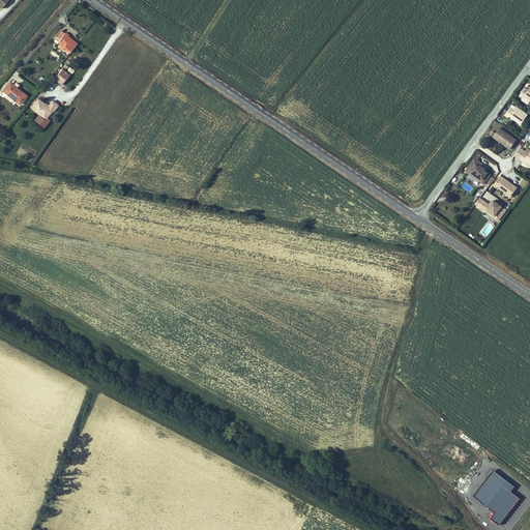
[(63,49),(69,53),(77,43),(71,39),(70,40),(62,35),(59,39),(55,36),(50,42),(54,45),(56,43),(59,46),(63,49)]
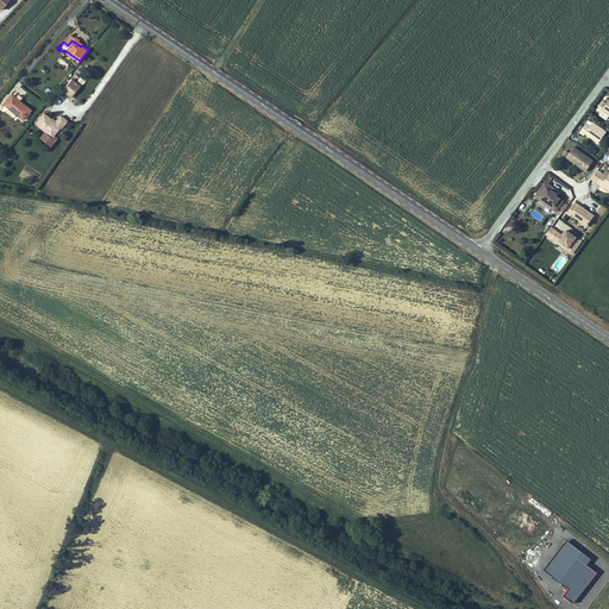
[(82,83),(73,76),(64,88),(74,94),(82,83)]
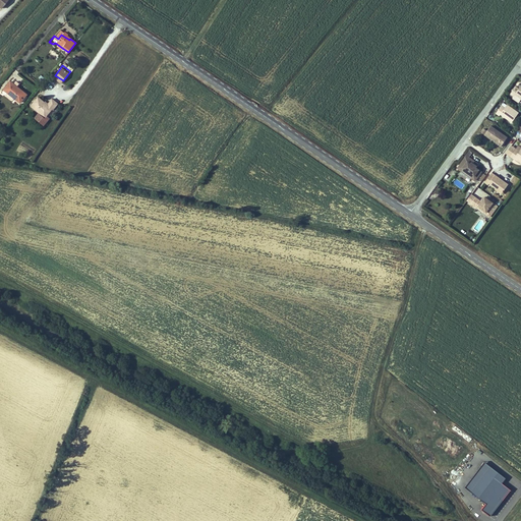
[(20,102),(26,94),(9,81),(3,90),(20,102)]
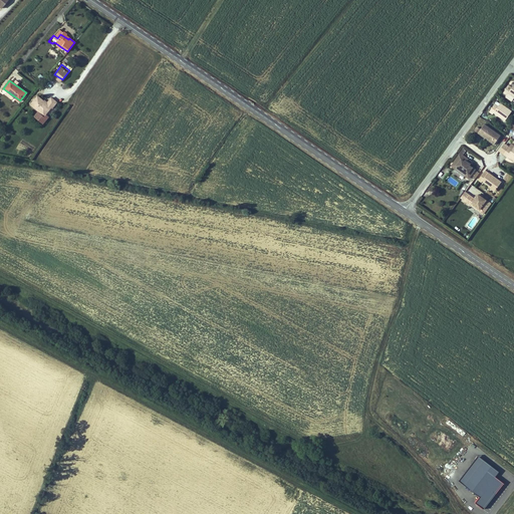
[(513,96),(513,84),(512,87),(509,85),(503,93),(506,96),(509,93),(513,96)]
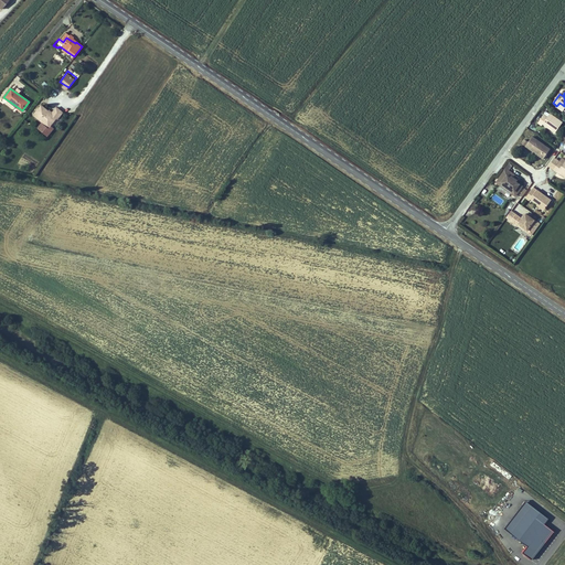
[(53,110),(43,103),(35,113),(44,120),(45,119),(52,124),(57,115),(59,116),(64,109),(57,104),(53,110)]
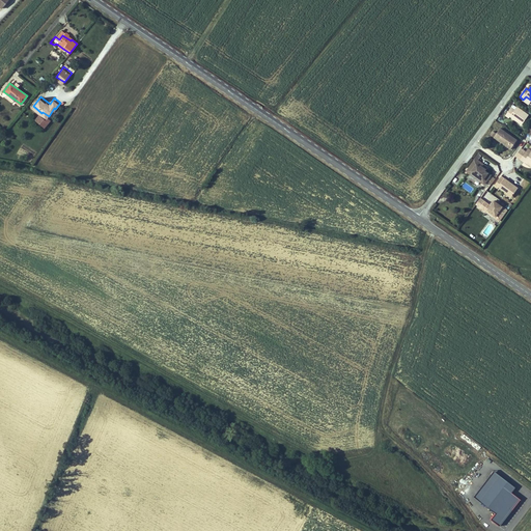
[(522,124),(529,115),(518,107),(514,110),(511,108),(505,115),(509,118),(510,116),(522,124)]
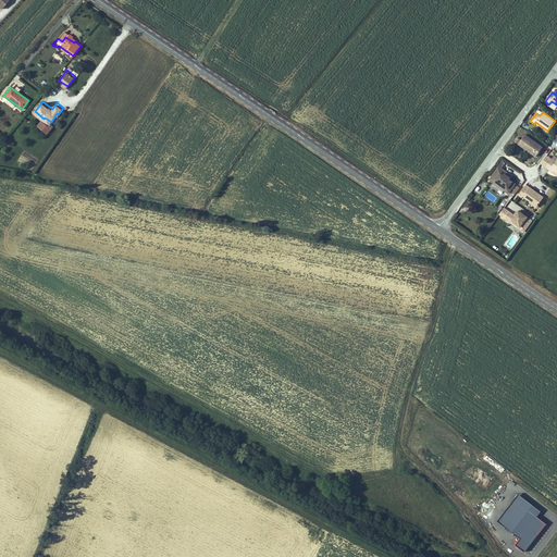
[(534,156),(541,146),(523,134),(517,143),(534,156)]
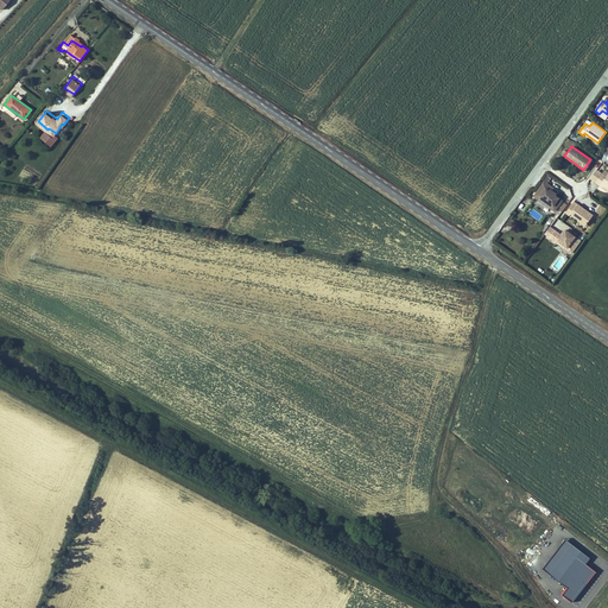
[(588,178),(591,181),(599,172),(595,169),(588,178)]
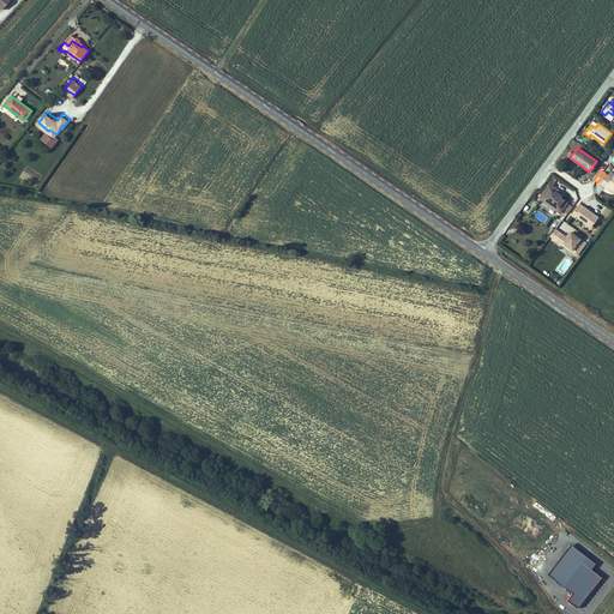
[(613,191),(613,174),(607,170),(605,174),(597,182),(602,186),(605,184),(612,190),(613,191)]
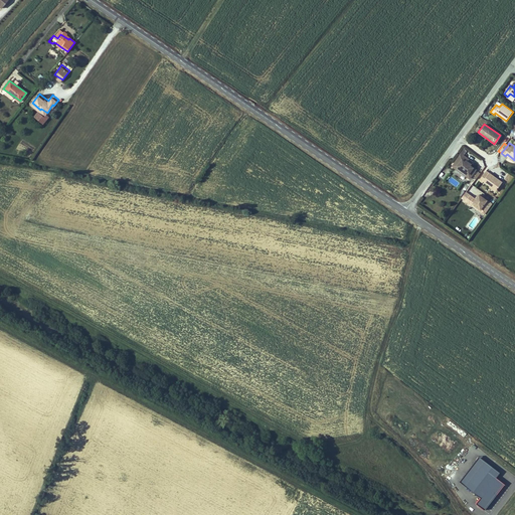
[(466,180),(473,171),(467,167),(470,164),(459,155),(450,167),(454,171),(454,169),(463,176),(462,177),(466,180)]
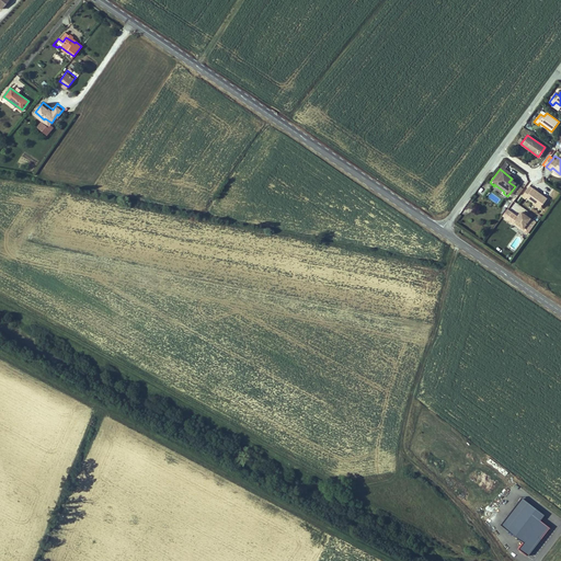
[(531,204),(538,208),(544,199),(539,197),(538,198),(535,196),(537,195),(529,190),(528,192),(525,189),(518,197),(522,199),(524,198),(531,204)]
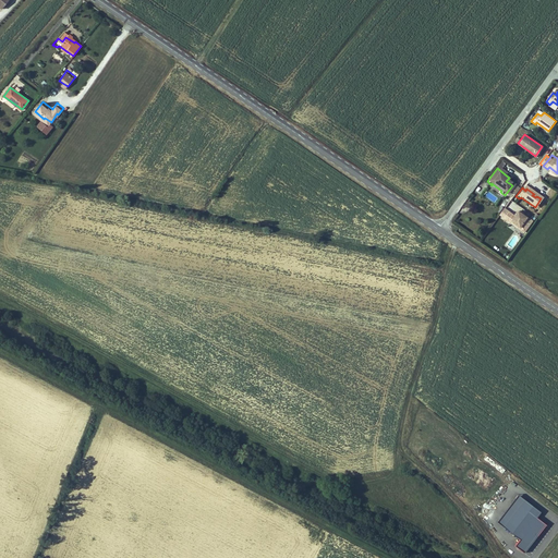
[(490,207),(498,198),(486,189),(483,193),(480,190),(473,197),(477,201),(478,198),(490,207)]
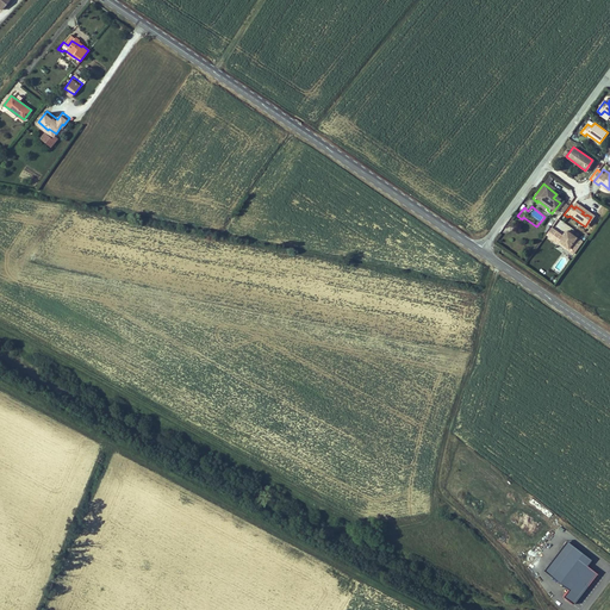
[(551,240),(555,232),(549,228),(543,235),(551,240)]
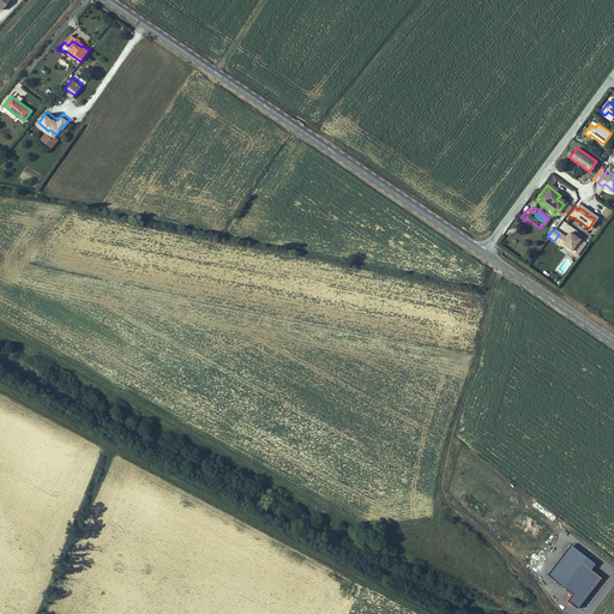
[(578,248),(583,242),(570,234),(566,239),(559,234),(554,241),(561,246),(563,245),(572,251),(572,254),(576,257),(581,250),(578,248)]
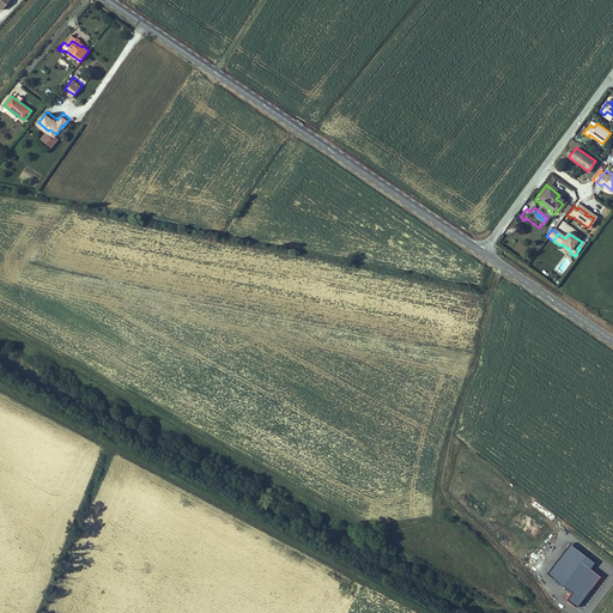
[(594,564),(570,545),(547,575),(572,594),(566,602),(575,610),(599,577),(589,570),(594,564)]
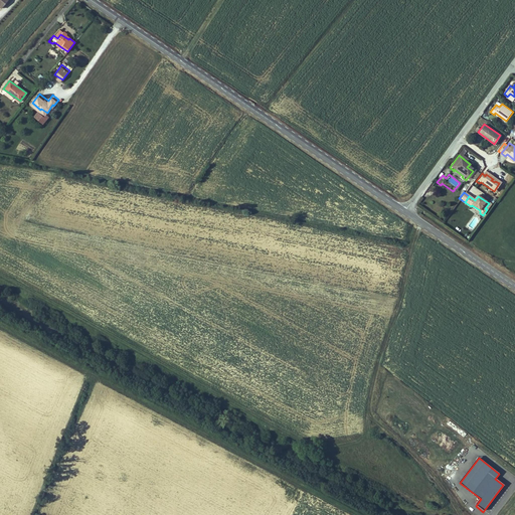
[(446,477),(453,470),(450,467),(443,474),(446,477)]
